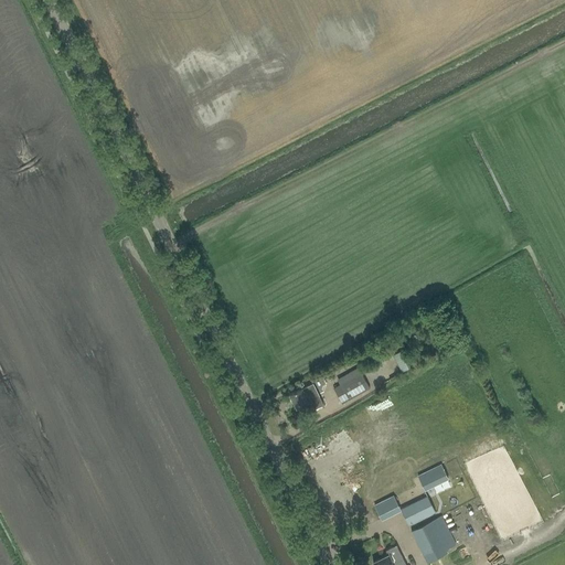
[(406,348),(393,354),(402,372),(415,364),(406,348)]
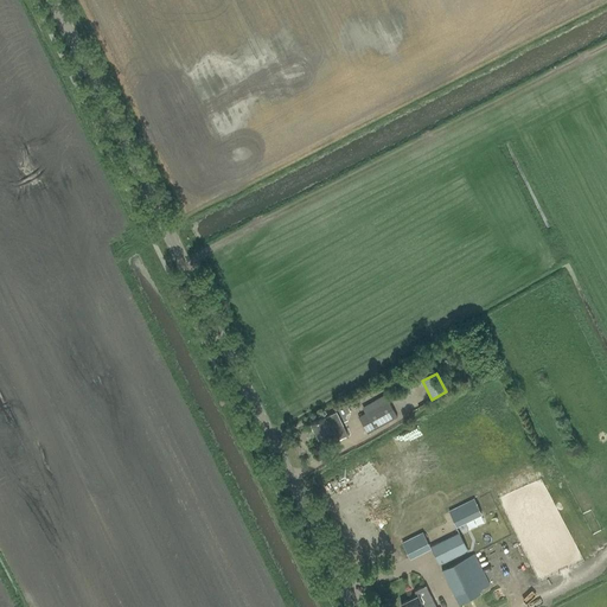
[(400,375),(394,383),(401,389),(407,381),(400,375)]
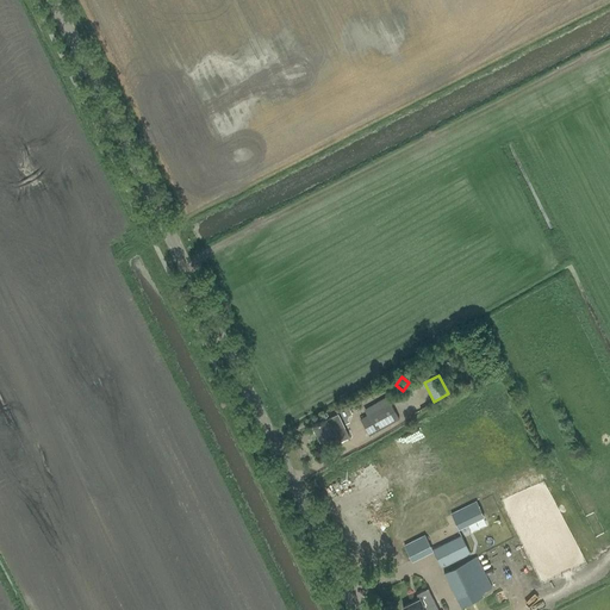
[(367,416),(361,419),(369,436),(399,419),(387,397),(363,410),(367,416)]
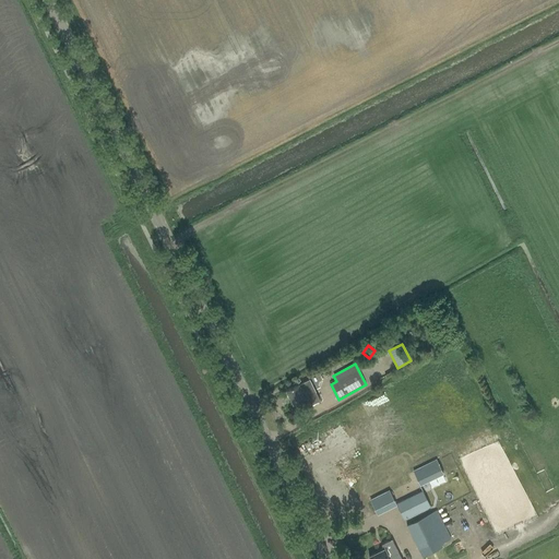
[(309,406),(320,401),(310,380),(299,385),(298,384),(286,391),(294,405),(306,400),(309,406)]
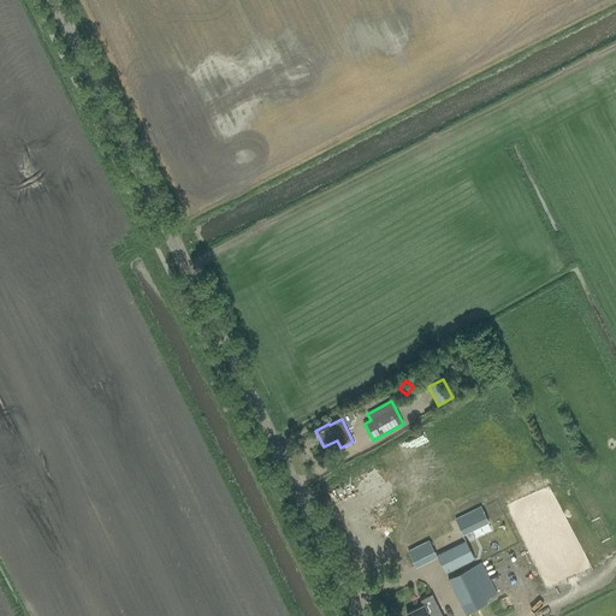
[(461,504),(472,529),(484,523),(472,499),(461,504)]
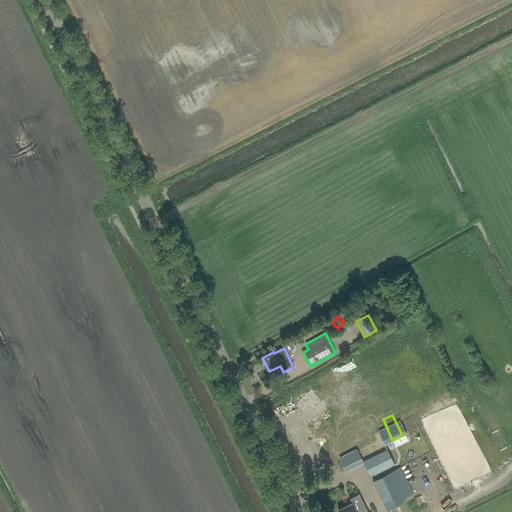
[(370,476),(394,464),(388,450),(363,462),(370,476)]
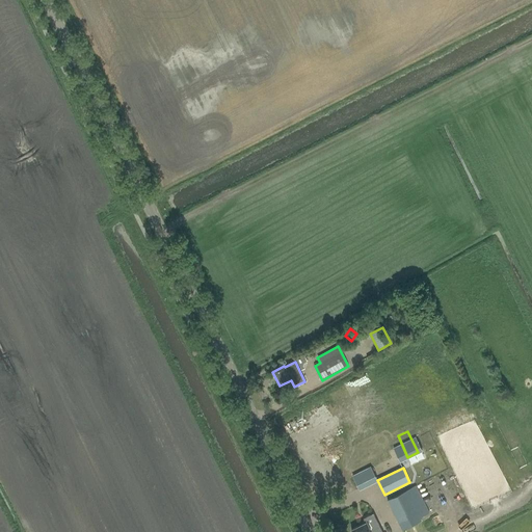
[(416,486),(388,500),(402,530),(421,521),(420,517),(429,513),(416,486)]
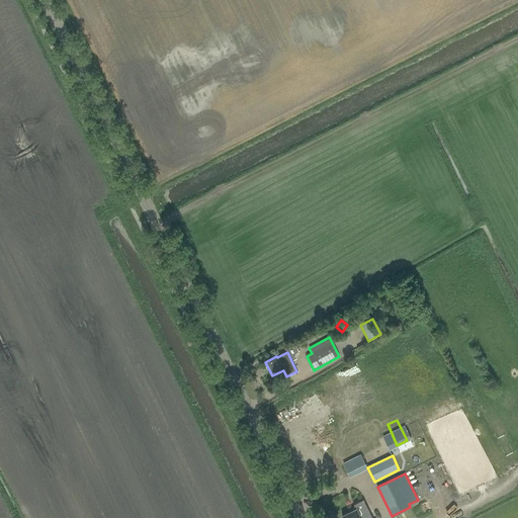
[(371,517),(363,500),(354,505),(356,509),(342,516),(343,517),(371,517)]
